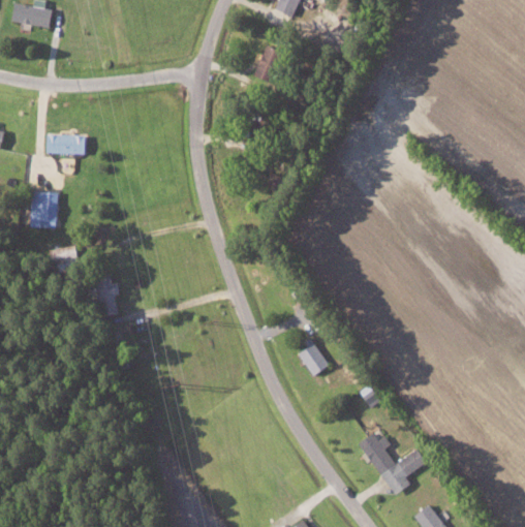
[(50,28),(54,9),(44,8),(45,1),(40,0),(33,0),(33,6),(14,2),(11,21),(50,28)]
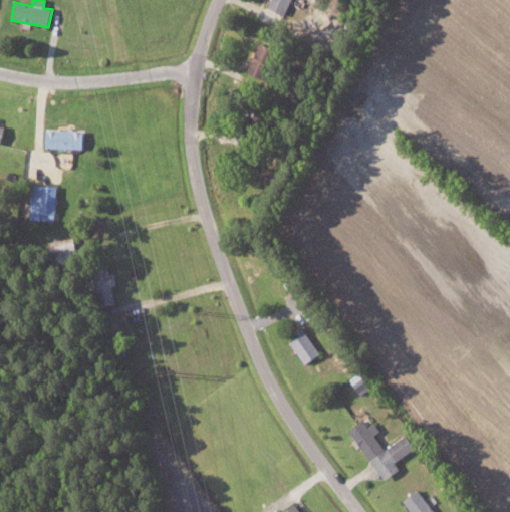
[(283,16),(291,0),(269,0),(266,8),(283,16)]
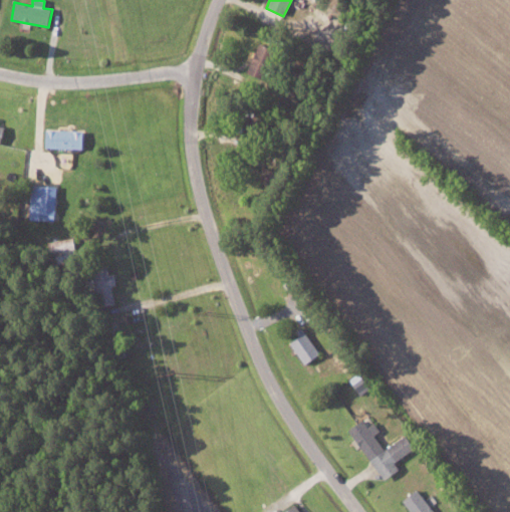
[(275,50),(257,44),(246,74),(264,80),(275,50)]
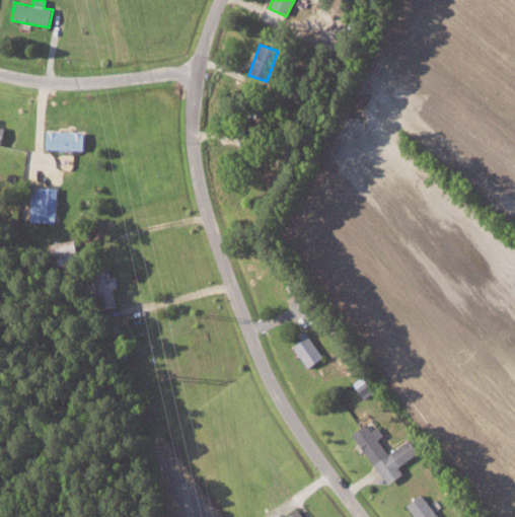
[(84,133),(47,132),(46,150),(83,151),(84,133)]
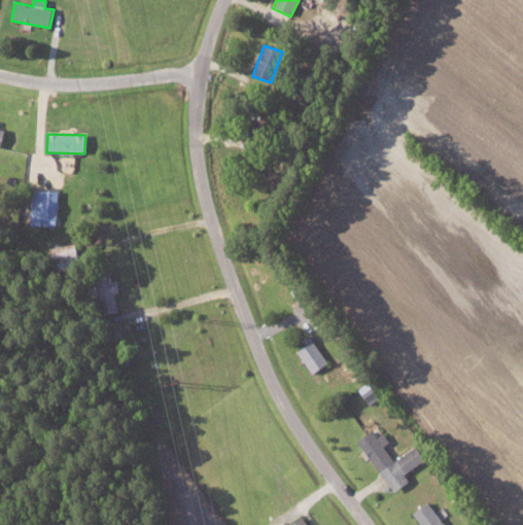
[(56,228),(58,191),(31,190),(29,226),(56,228)]
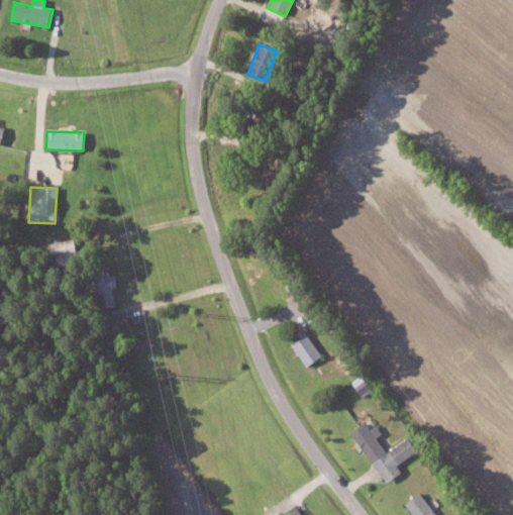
[(112,288),(115,288),(115,279),(92,280),(93,308),(113,307),(112,288)]
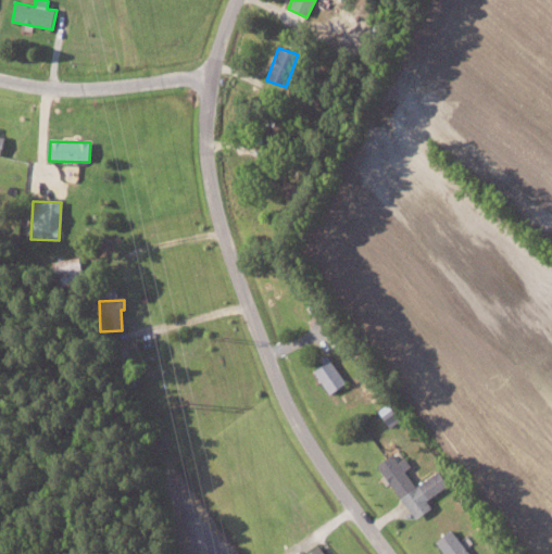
[(320,360),(324,366),(314,373),(329,395),(347,385),(326,355),(320,360)]
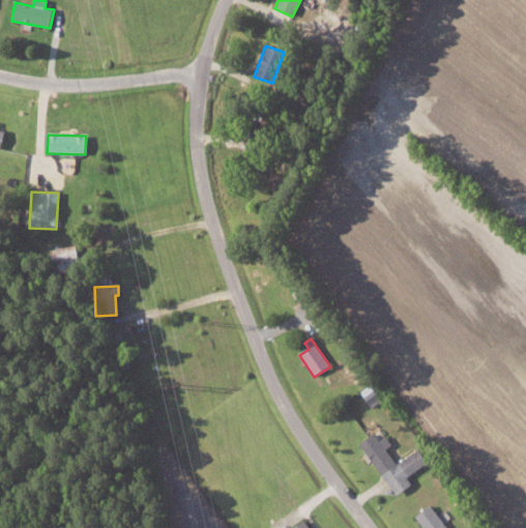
[(378,403),(371,386),(360,390),(368,407),(378,403)]
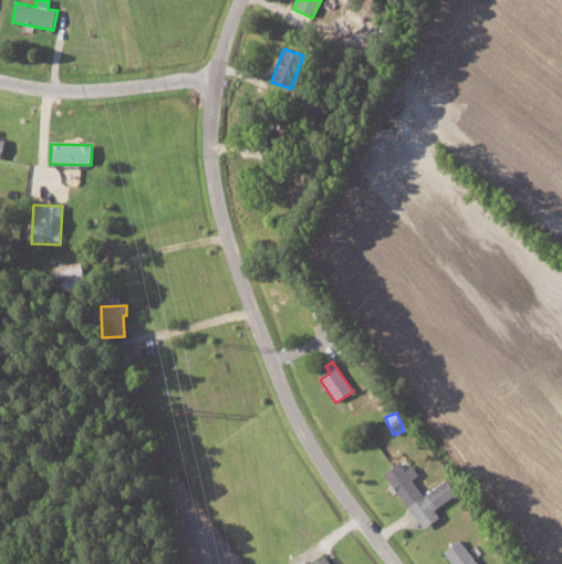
[(434,510),(456,494),(446,479),(423,495),(412,480),(417,476),(410,467),(404,471),(398,462),(383,473),(423,530),(439,518),(434,510)]
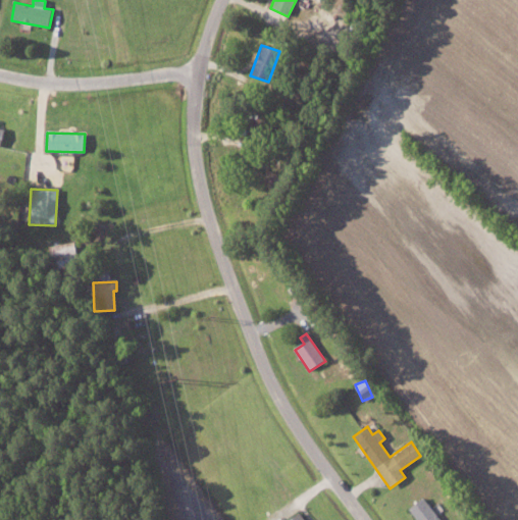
[(437,519),(425,497),(409,506),(416,519),(437,519)]
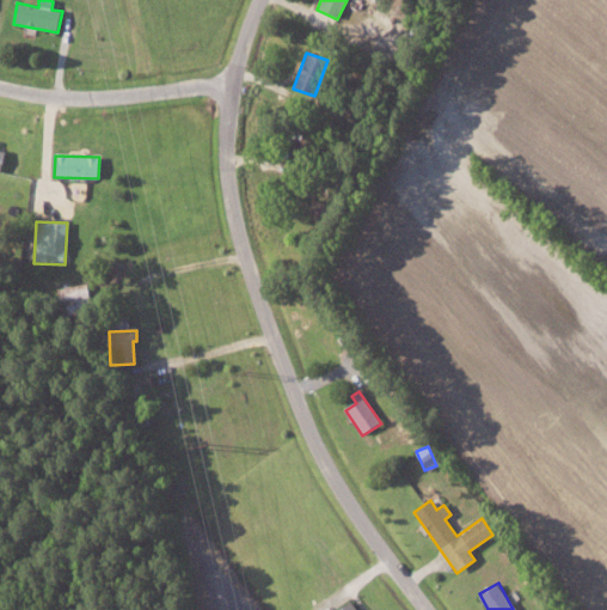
All buildings are outlined.
